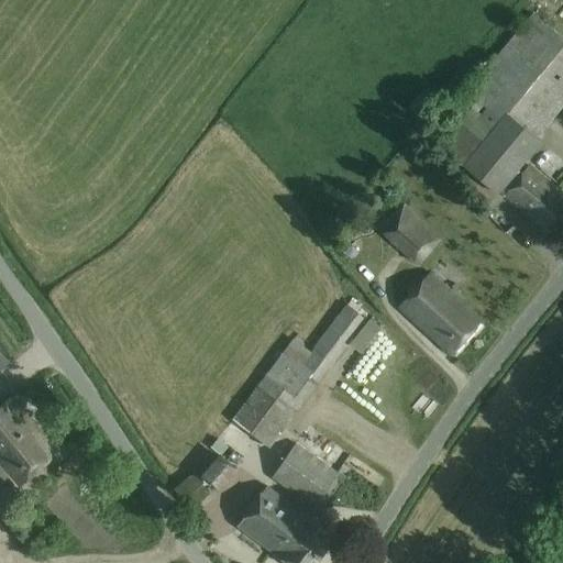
[(562,195),(529,166),(523,173),(519,169),(542,141),(538,138),(562,107),(562,36),(533,12),(472,85),(473,86),(430,139),(439,146),(462,165),(454,175),(488,207),(498,194),(503,198),(505,196),(551,234),(562,219),(562,195)]
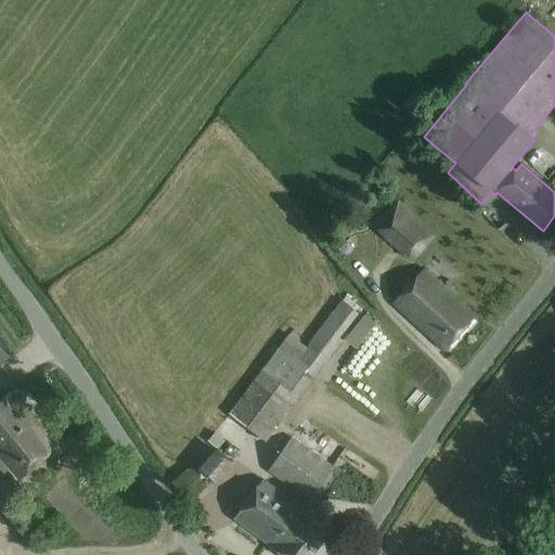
[(398,199),(374,224),(413,262),(436,236),(398,199)]
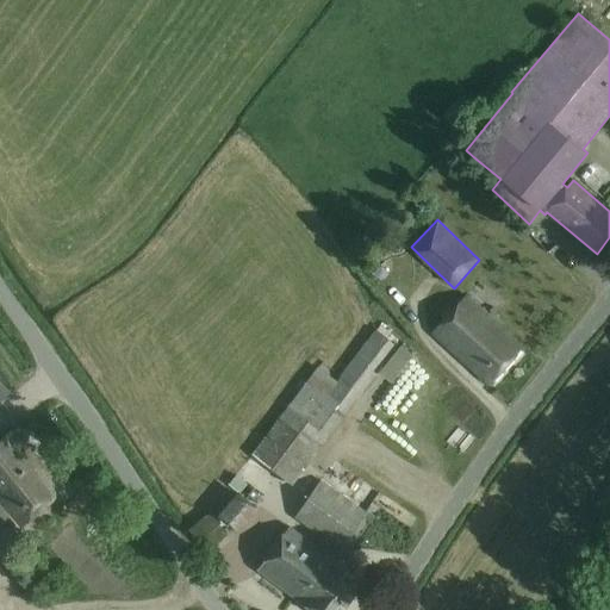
[(489,384),(522,347),(466,297),(433,332),(489,384)]
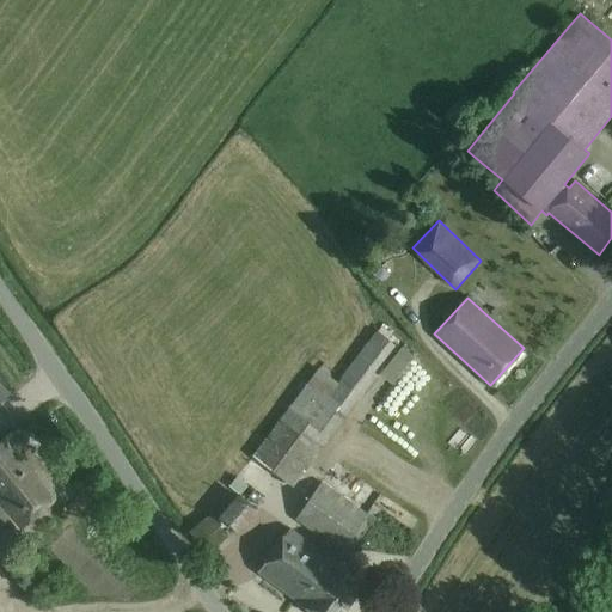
[(318,367),(308,380),(252,456),(293,487),(328,439),(399,347),(377,330),(340,378),(341,379),(338,383),(318,367)]
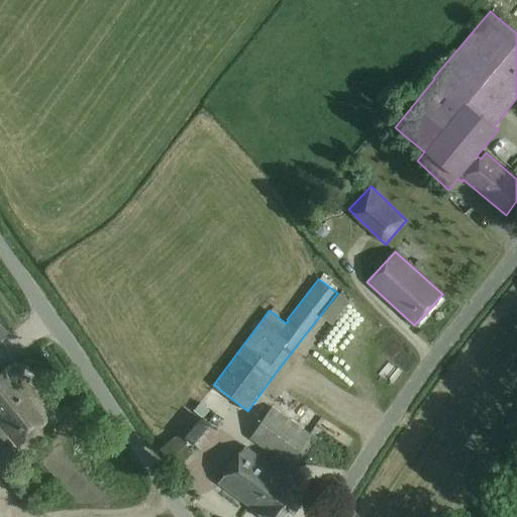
[(0,338),(9,331),(0,320),(0,338)]
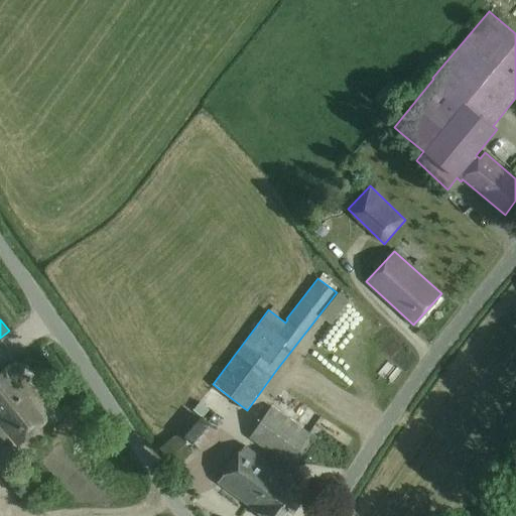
[(0,454),(2,457),(53,413),(10,363),(0,371),(0,454)]
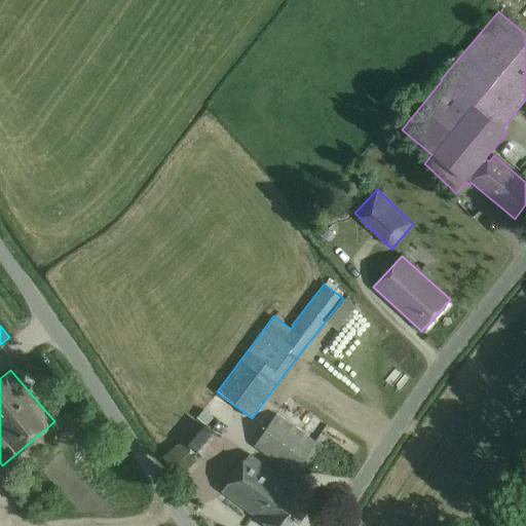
[(203,409),(197,417),(207,425),(214,417),(203,409)]
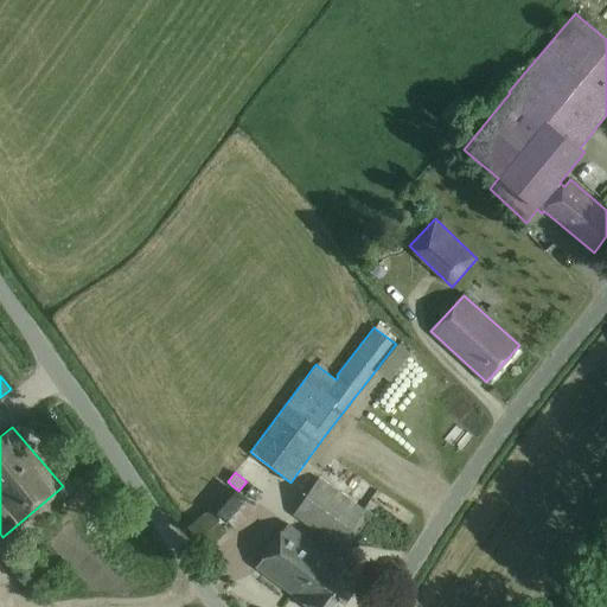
[(321,536),(314,544),(287,524),(255,567),(310,606),(342,606),(362,580),(325,553),(331,543),(339,549),(365,510),(319,477),(292,515),(321,536)]
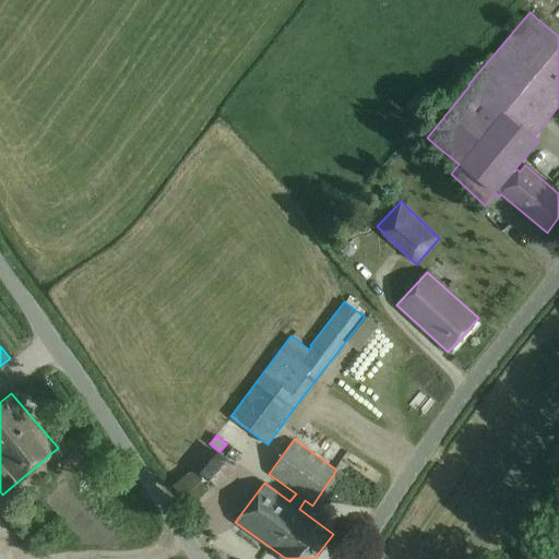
[(190,507),(210,490),(192,468),(171,486),(190,507)]
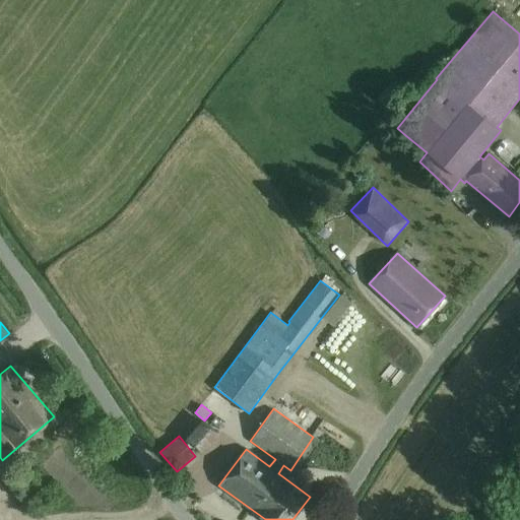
[(40,460),(35,468),(49,479),(55,471),(40,460)]
